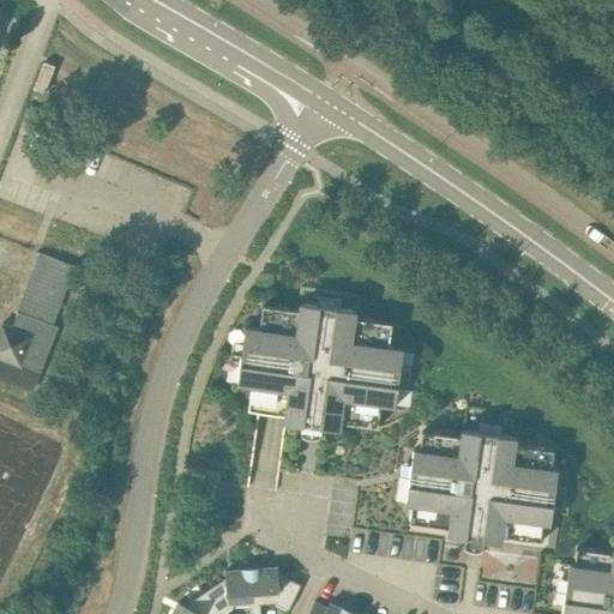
[(42,74),(35,92),(44,96),(50,78),(42,74)]
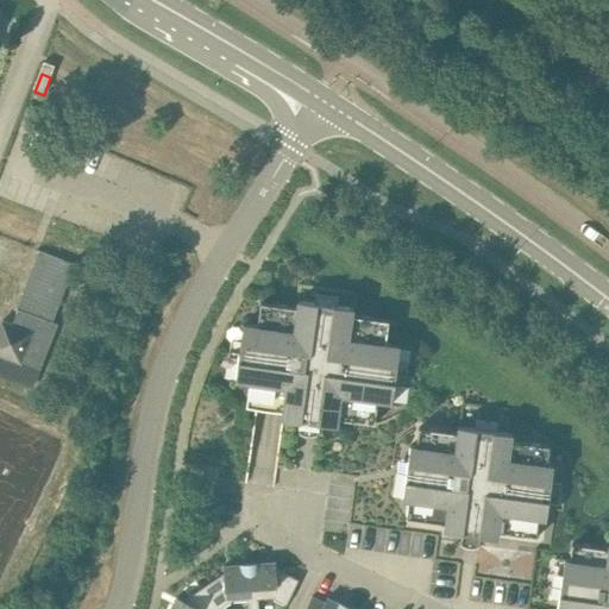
[(378,400),(393,402),(401,346),(387,344),(389,320),(353,315),(353,308),(299,300),(297,307),(261,302),(257,326),(244,324),(236,381),(250,382),(246,406),(271,409),(283,410),(282,419),(338,426),(338,419),(375,424),(378,400)]
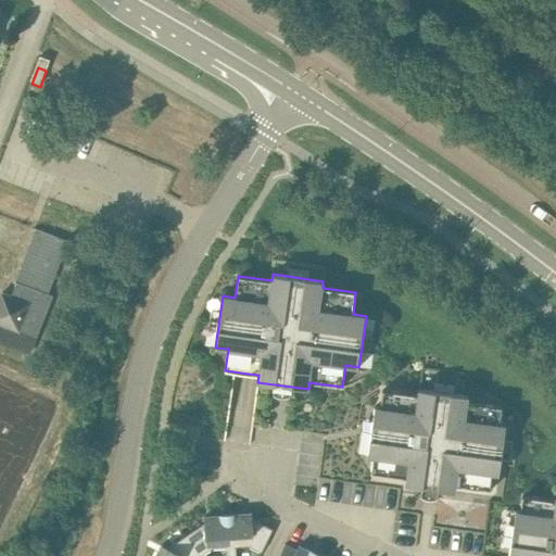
[(418,395),(382,390),(380,407),(375,406),(368,455),(374,456),(370,474),(406,479),(406,484),(455,491),(455,485),(491,490),(494,472),(500,474),(506,425),(501,424),(503,407),(467,402),(468,395),(419,389),(418,395)]
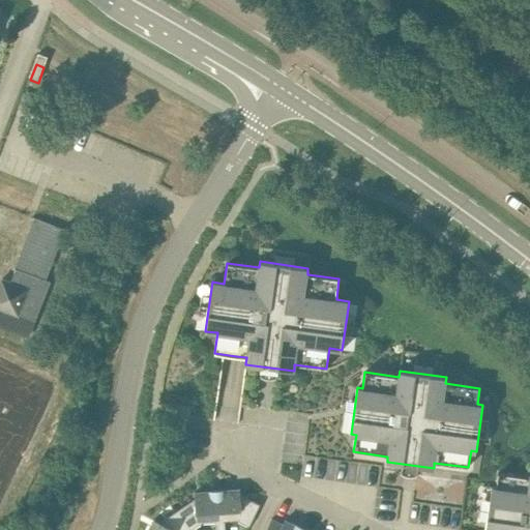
[(529,529),(529,475),(529,477),(498,473),(496,488),(492,487),(484,529),(529,529)]
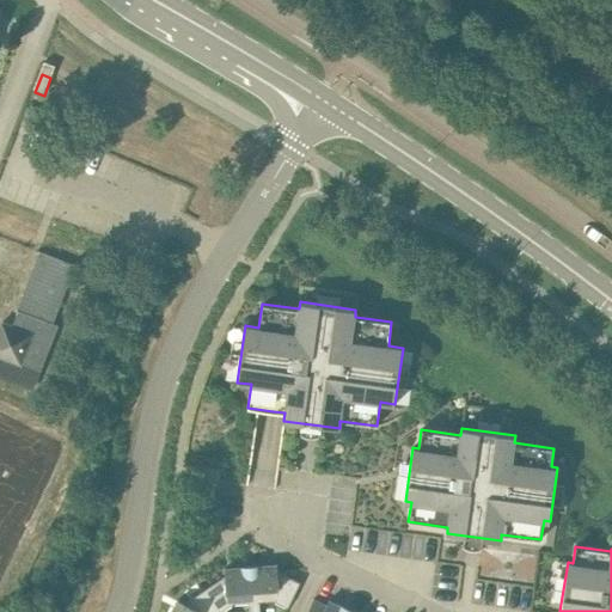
[(254,603),(249,603),(249,611),(258,611),(258,603),(273,601),(288,609),(300,582),(277,571),(277,564),(251,567),(254,603)]
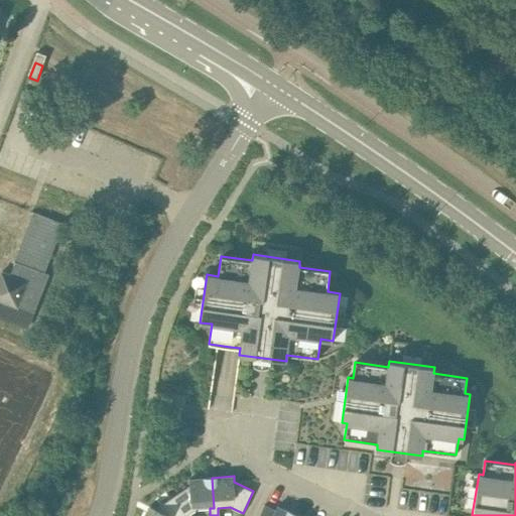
[(172,497),(184,515),(186,515),(197,509),(210,508),(214,508),(212,478),(189,480),(189,486),(172,497)]
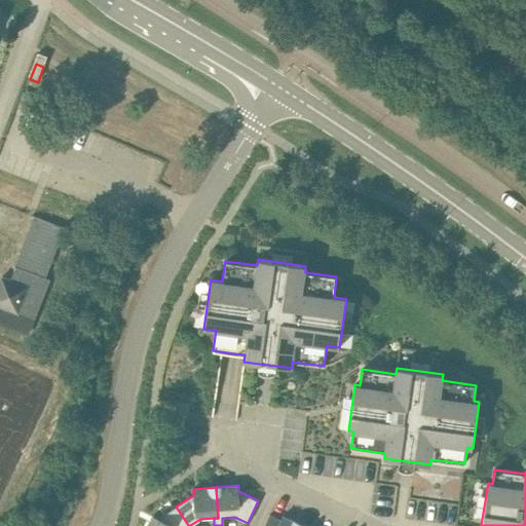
[(188,525),(176,506),(158,519),(153,516),(148,525),(188,525)]
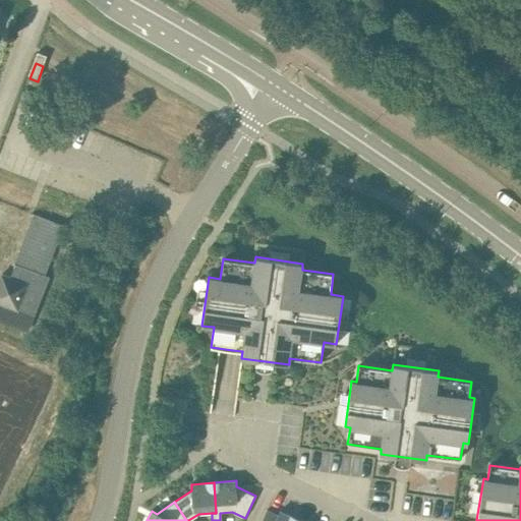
[(295,520),(297,519),(280,511),(278,515),(267,510),(261,520),(295,520)]
